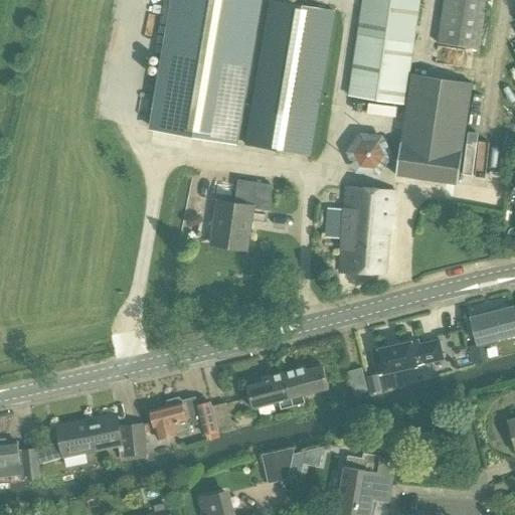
[(174,0),(153,129),(233,143),(258,0),(174,0)]
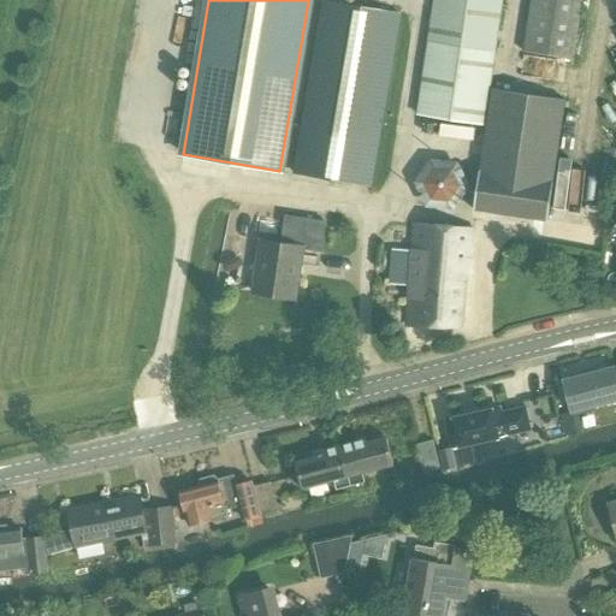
[(433,0),(416,114),(484,125),(502,0),(433,0)]
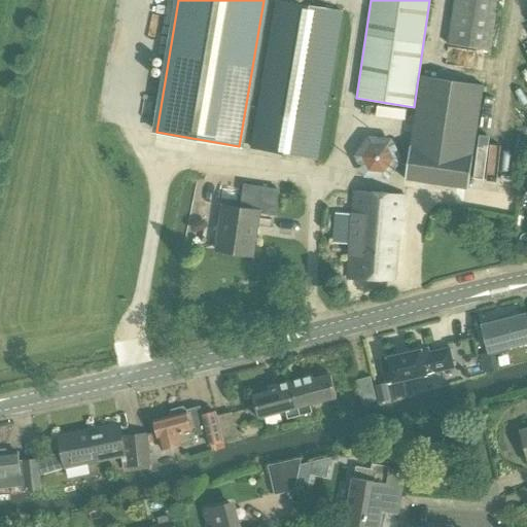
[(455,0),(449,45),(490,51),(497,0),(455,0)]
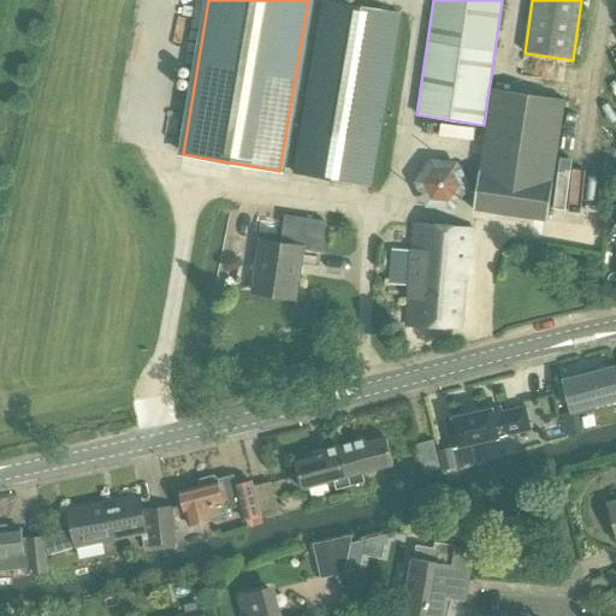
[(323,1),(294,173),(369,187),(400,15),(323,1)]
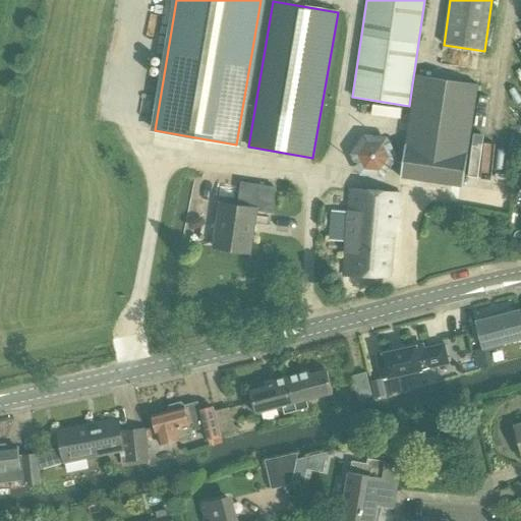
[(478,84),(415,75),(400,177),(462,187),(478,84)]
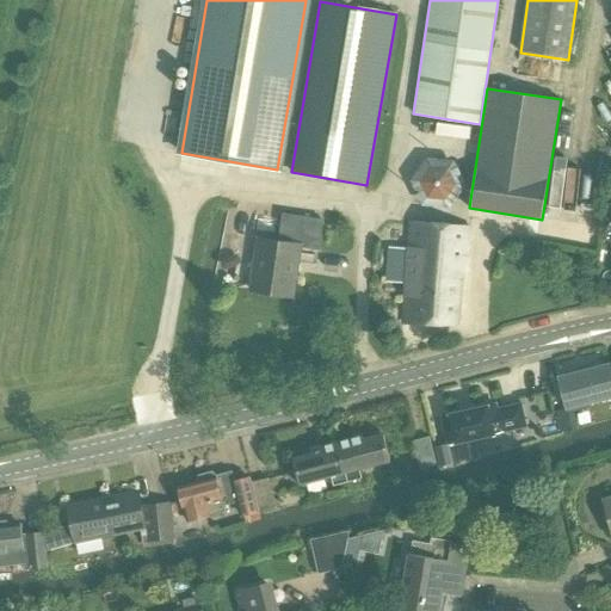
[(423,207),(450,209),(467,185),(455,160),(427,158),(411,181),(423,207)]
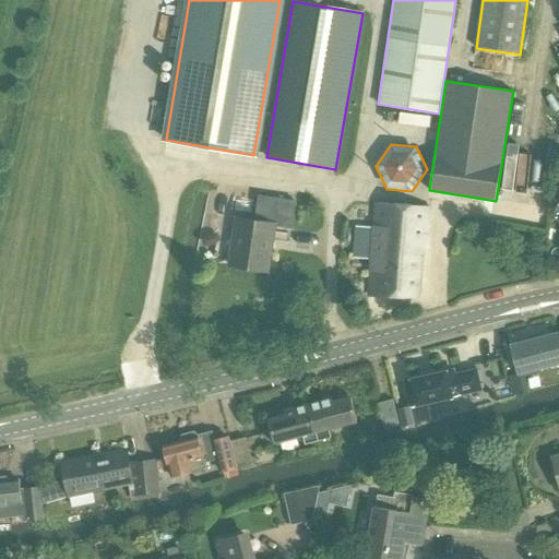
[(224,232),(235,233),(230,266),(266,272),(274,226),(290,228),(295,202),(259,197),(256,222),(237,218),(237,219),(226,218),(224,232)]
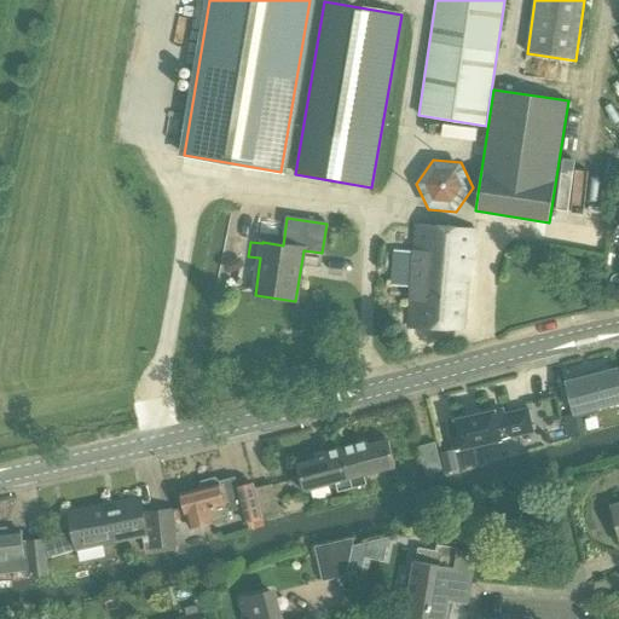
[(392,287),(412,288),(409,329),(464,330),(468,275),(472,276),(475,230),(417,226),(415,253),(394,252),(392,287)]
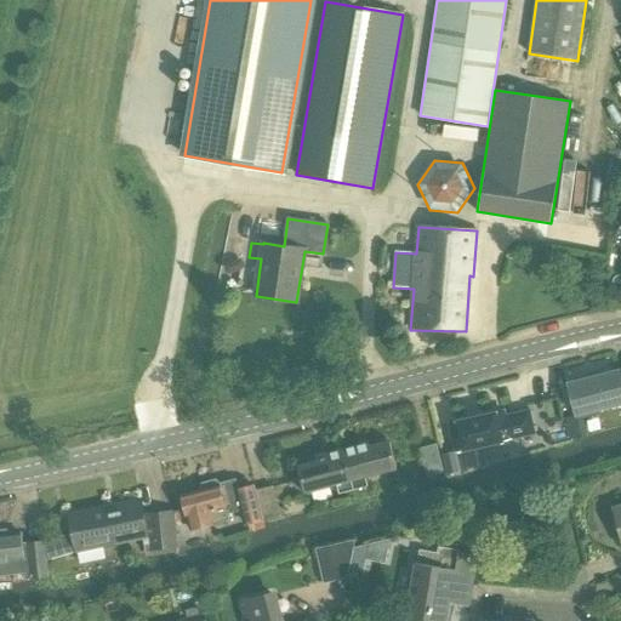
[(620,404),(620,383),(617,371),(609,372),(608,370),(596,374),(597,376),(568,383),(575,415),(567,417),(571,440),(586,437),(585,432),(600,428),(597,416),(600,415),(600,414),(602,414),(602,411),(599,412),(599,410),(620,404)]
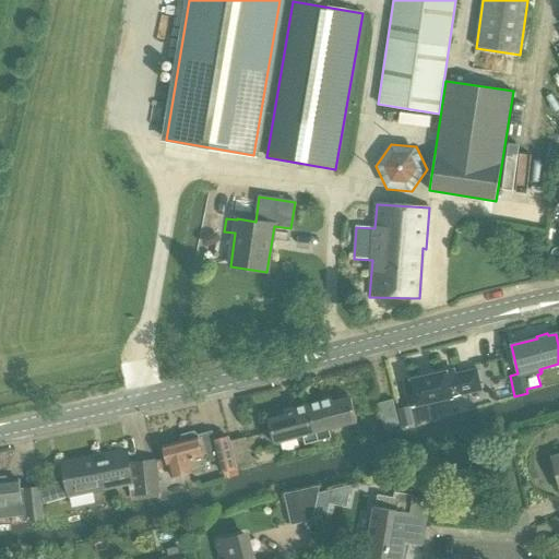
[(406,380),(412,406),(482,391),(476,369),(452,375),(451,370),(406,380)]
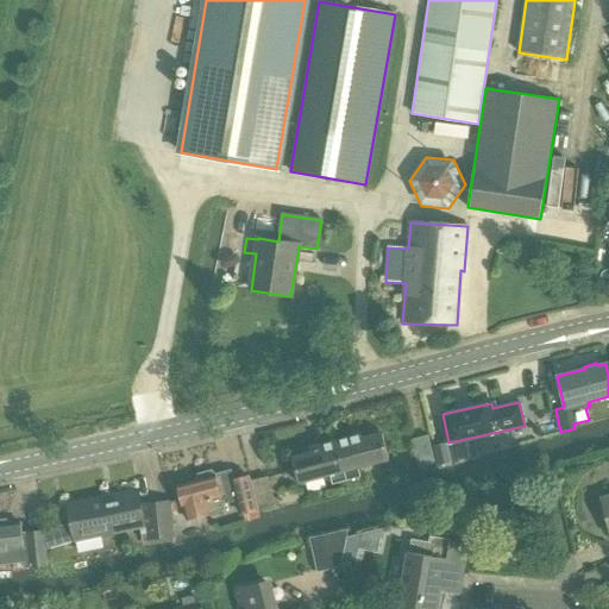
[(362,434),(336,441),(346,479),(359,477),(357,468),(388,459),(382,434),(378,434),(376,432),(372,431),(369,432),(366,434),(365,438),(363,439),(362,434)]
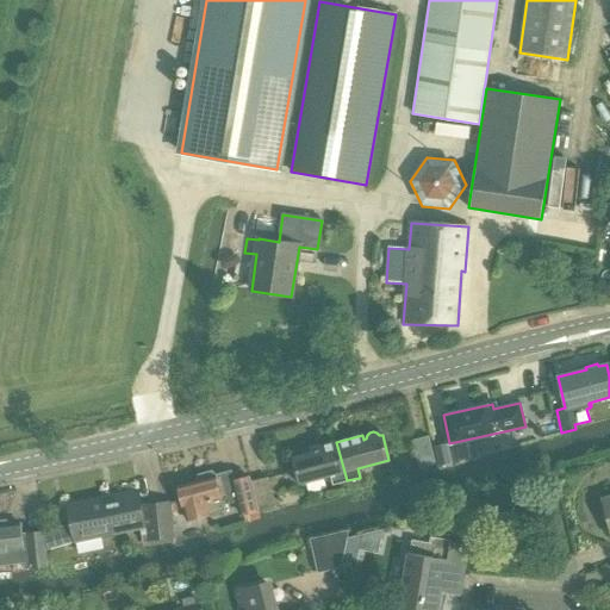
[(425,437),(415,441),(415,440),(412,441),(419,468),(436,464),(428,436),(425,437)]
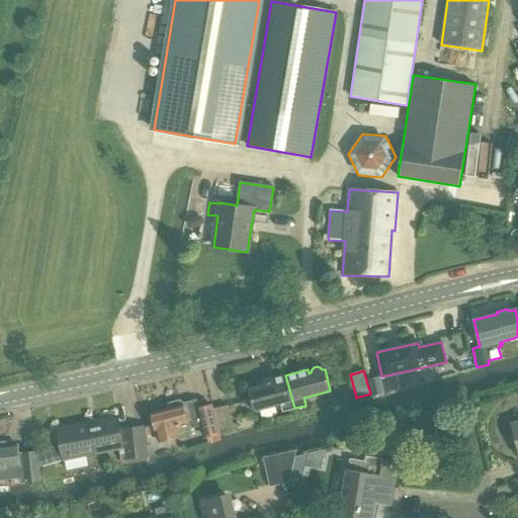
[(294,408),(285,375),(263,381),(264,384),(248,390),(254,411),(280,404),(282,412),(294,408)]
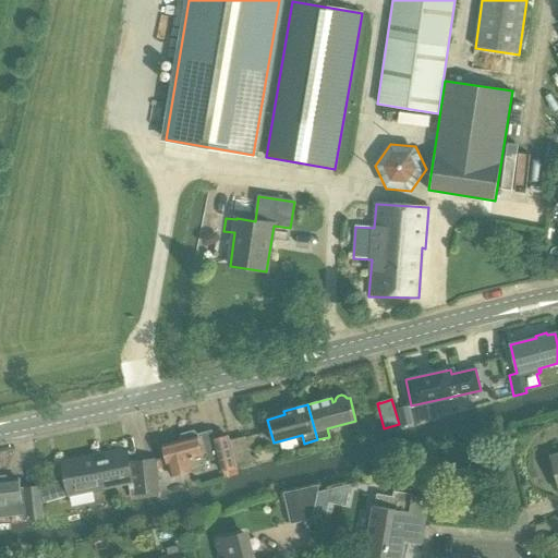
[(166,459),(155,461),(157,471),(168,468),(170,475),(204,466),(203,462),(217,458),(220,471),(235,466),(229,441),(228,437),(213,441),(210,432),(196,436),(193,432),(182,435),(181,440),(162,446),(166,459)]
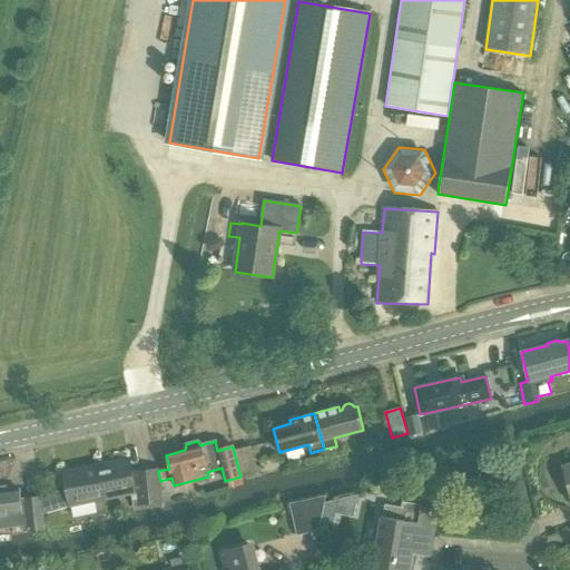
[(234,451),(241,477),(256,473),(251,446),(234,451)]
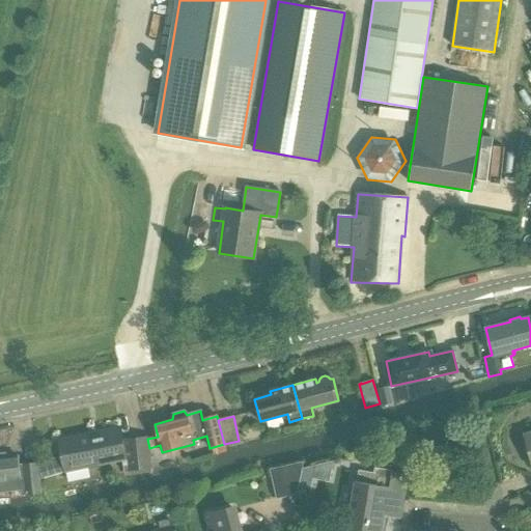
[(149,448),(147,439),(122,442),(119,428),(59,441),(62,457),(64,471),(128,458),(130,470),(133,470),(133,475),(150,473),(150,470),(148,448),(149,448)]
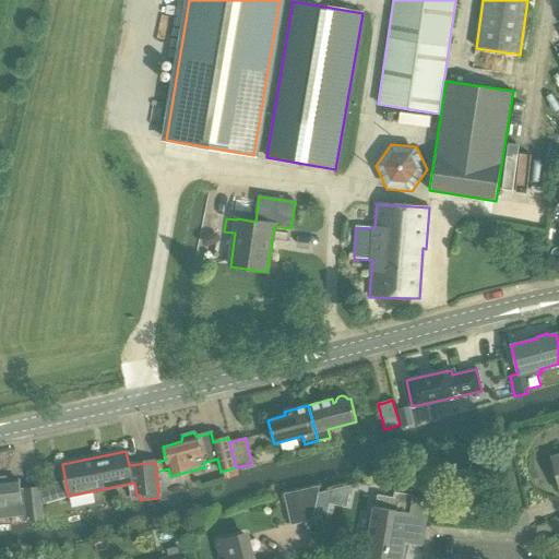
[(40,497),(39,488),(39,487),(20,489),(19,482),(9,483),(8,478),(0,478),(0,518),(22,515),(23,522),(44,520),(42,504),(40,497)]
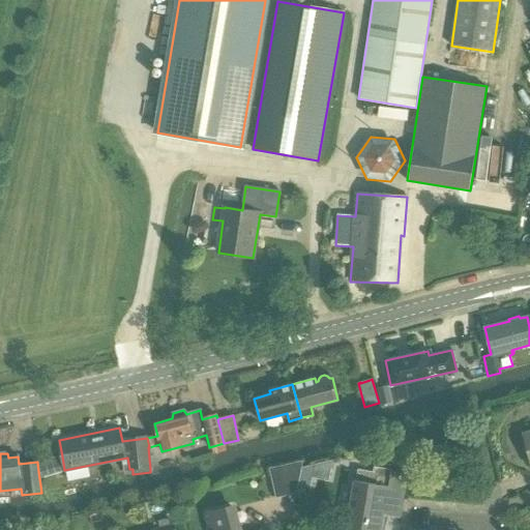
[(39,478),(65,471),(64,470),(62,457),(37,463),(38,471),(39,478)]
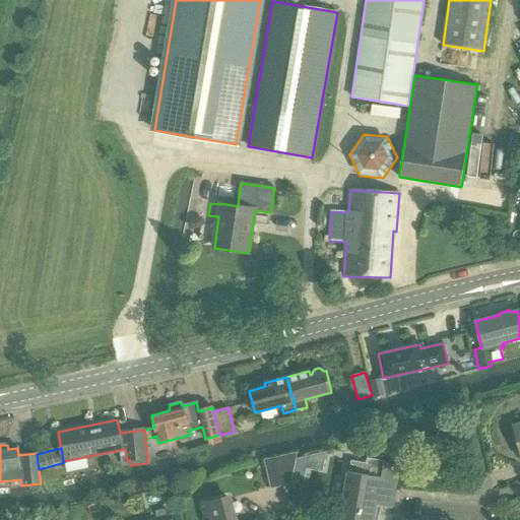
[(263,460),(270,489),(290,484),(297,452),(263,460)]
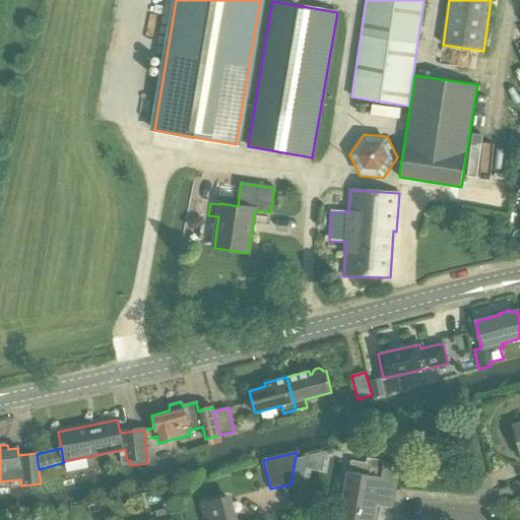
[(384,463),(384,461),(367,458),(366,463),(350,460),(348,472),(347,471),(339,519),(341,519),(374,519),(377,505),(374,505),(379,494),(394,497),(399,465),(384,463)]
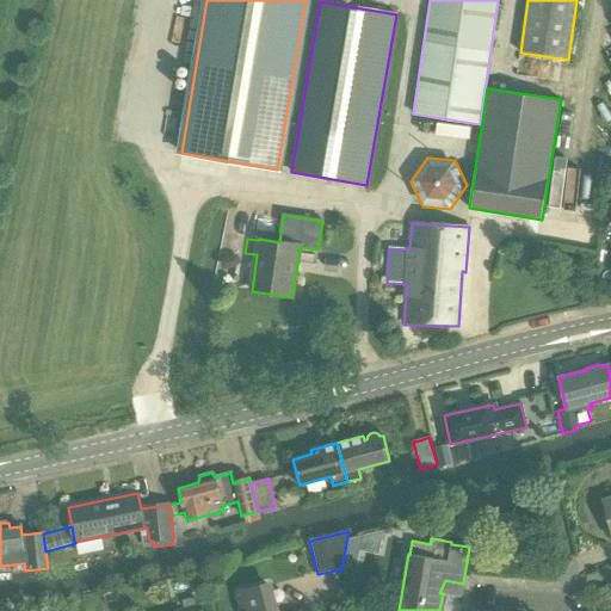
[(236,593),(241,610),(273,610),(267,585),(236,593)]
